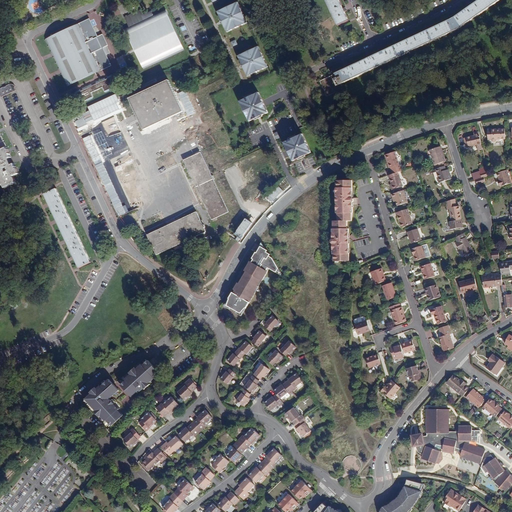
[(327,97),(342,89),(340,84),(458,29),(499,0),(478,0),(452,19),(319,81),(325,93),(324,94),(325,96),(326,96),(327,97)]
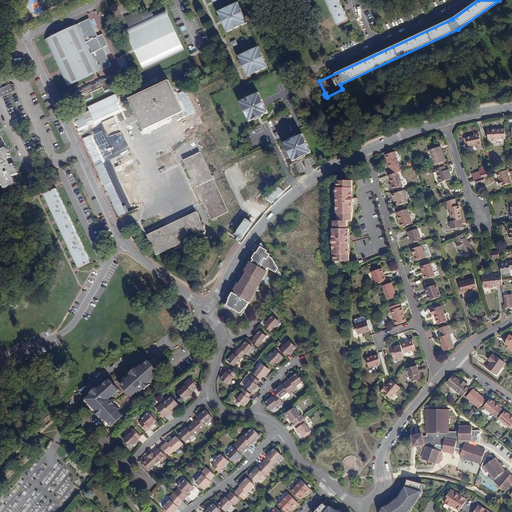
[(326,0),(338,25),(349,20),(338,0),(326,0)]
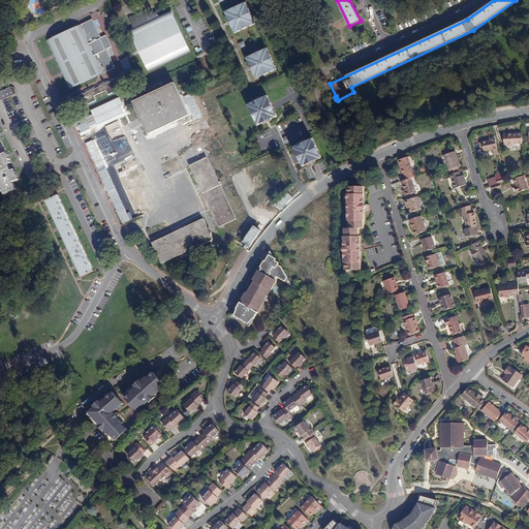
[(246,6),(244,3),(228,10),(229,13),(227,14),(230,21),(231,20),(232,24),(231,24),(235,30),(237,29),(238,31),(254,24),(253,22),(255,21),(248,5),(246,6)]
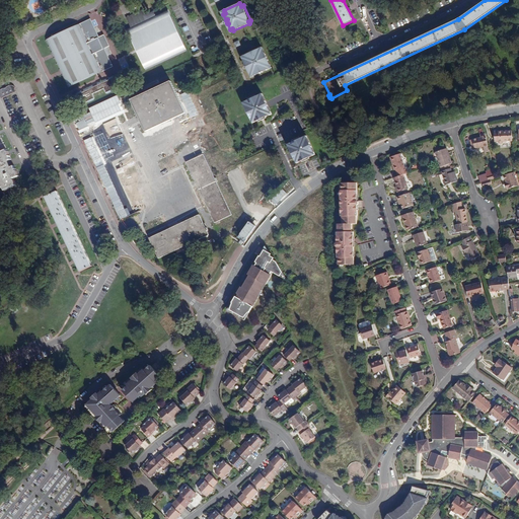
[(153,14),(151,11),(144,14),(142,15),(140,11),(134,13),(135,14),(132,16),(131,15),(126,17),(130,26),(127,28),(146,70),(186,51),(165,9),(153,14)]
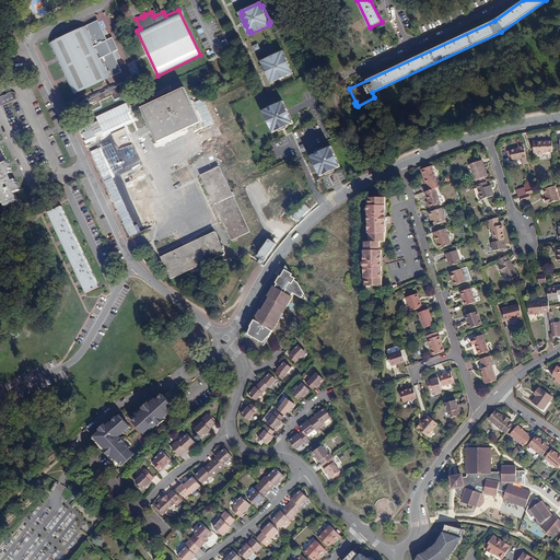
[(111,78),(111,77),(121,72),(113,53),(118,50),(113,37),(107,41),(97,22),(88,26),(86,26),(53,42),(77,94),(111,78)]
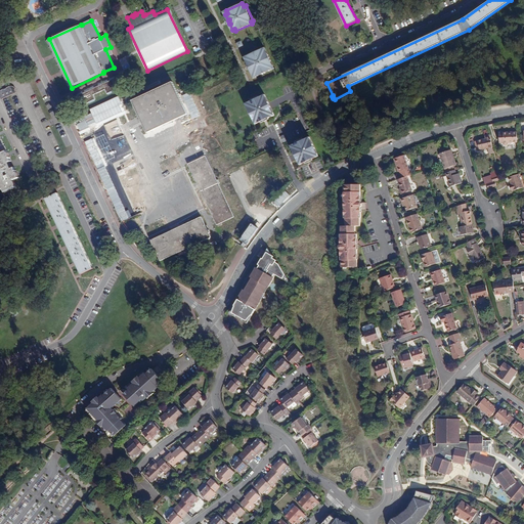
[(264,50),(263,48),(248,55),(249,58),(247,59),(249,64),(251,64),(252,68),(251,69),(254,75),(256,74),(257,76),(273,69),(271,67),(274,64),(267,49),(264,50)]
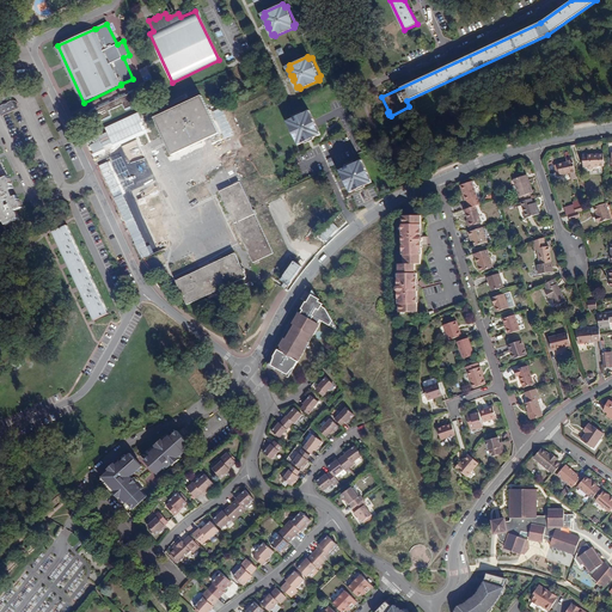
[(129,95),(126,95),(115,99),(115,101),(111,102),(110,102),(99,106),(98,108),(96,108),(87,111),(87,114),(92,115),(96,123),(111,116),(109,110),(122,104),(126,110),(140,103),(136,95),(139,91),(138,89),(129,92),(129,95)]
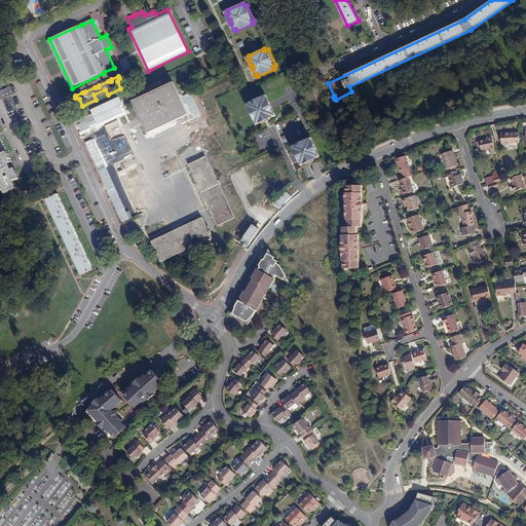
[(133,102),(148,134),(188,114),(174,82),(133,102)]
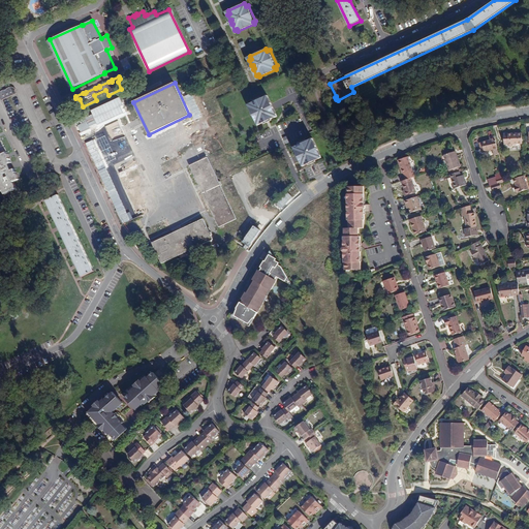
[(0,97),(0,99),(17,93),(14,85),(0,90),(0,97)]
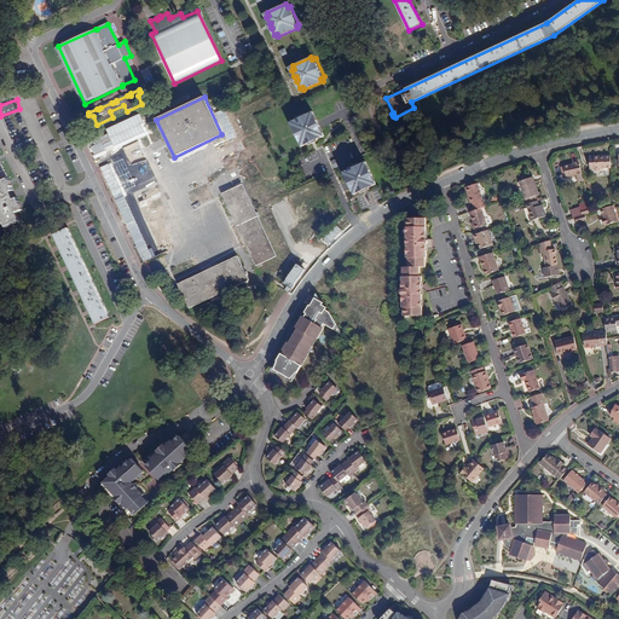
[(311,116),(310,114),(293,122),(294,125),(291,126),(300,144),(302,143),(304,146),(311,143),(310,140),(313,139),(313,142),(320,138),(319,136),(323,134),(313,115),(311,116)]
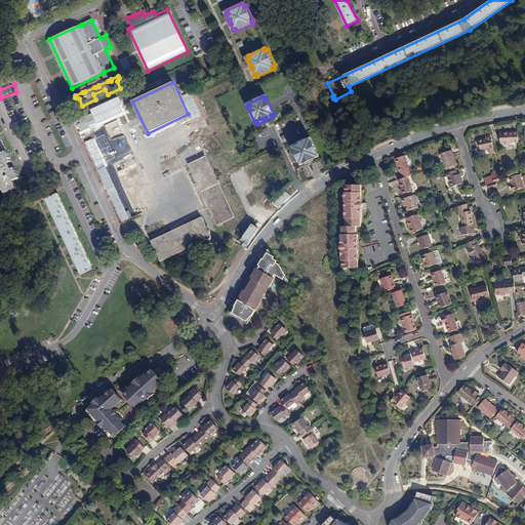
[(99,127),(123,189),(142,182),(118,120),(99,127)]
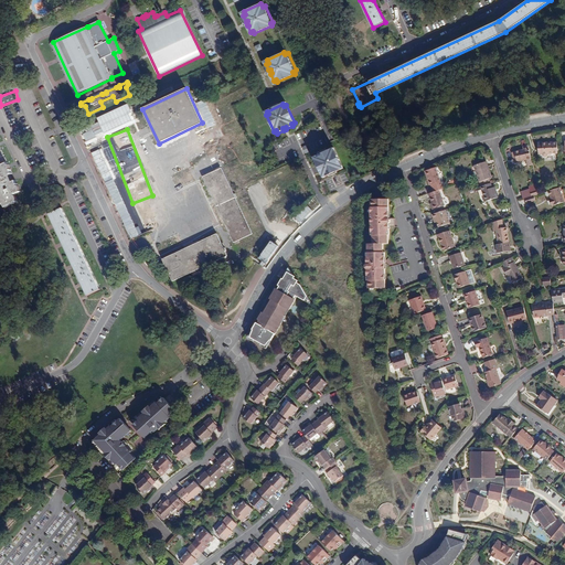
[(547,156),(547,153),(557,153),(557,142),(542,142),(542,155),(543,156),(545,157),(547,156)]
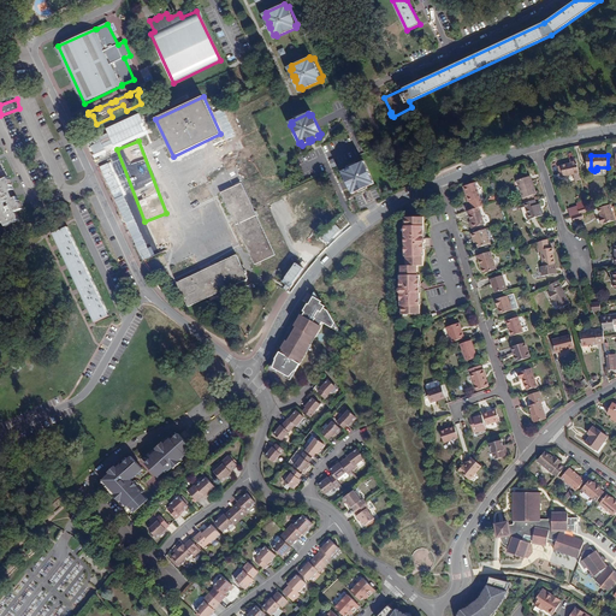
[(17,213),(17,214),(16,212),(22,208),(22,207),(22,206),(21,202),(19,202),(17,197),(15,199),(11,190),(13,189),(11,183),(10,179),(9,179),(7,176),(7,175),(6,172),(5,172),(4,167),(3,164),(1,164),(0,160),(0,159),(0,158),(0,219),(1,223),(5,221),(6,226),(19,220),(18,218),(18,217),(17,213)]
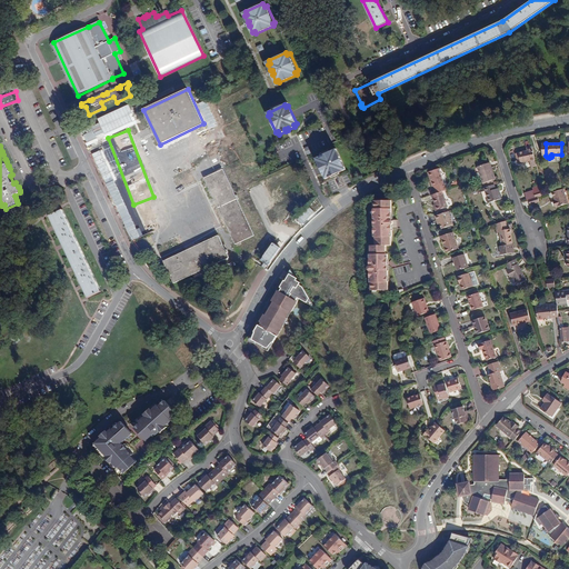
[(520,162),(535,159),(532,147),(526,148),(527,151),(518,152),(519,160),(520,162)]
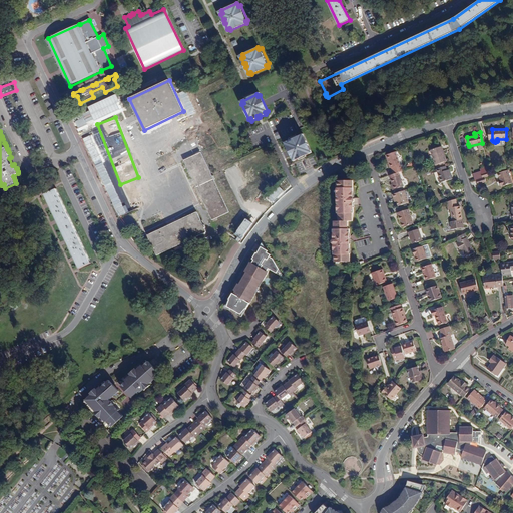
[(310,150),(302,134),(284,142),(291,159),(294,158),(295,160),(300,157),(299,155),(302,154),(303,156),(309,153),(308,151),(310,150)]
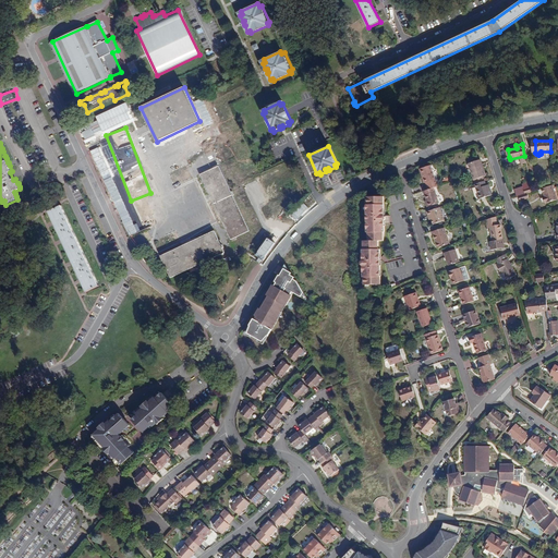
[(473,173),(471,173),(474,184),(484,181),(483,177),(485,176),(481,159),(470,162),(473,173)]
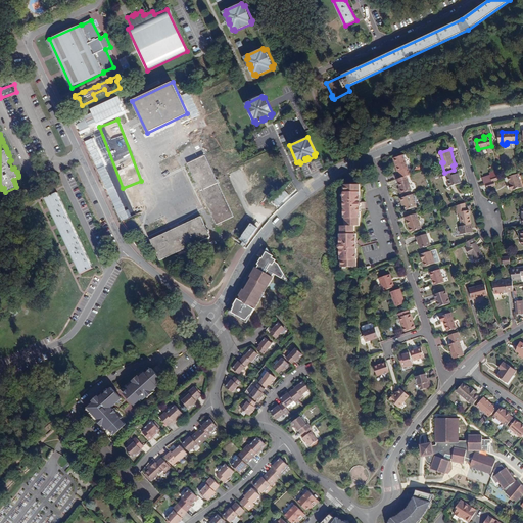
[(205,155),(188,163),(196,183),(214,174),(205,155)]
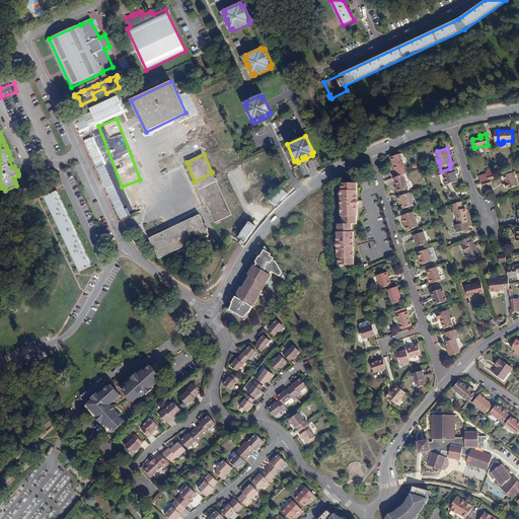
[(397,176),(403,174),(406,173),(399,154),(391,157),(393,165),(392,166),(394,170),(395,170),(397,176)]
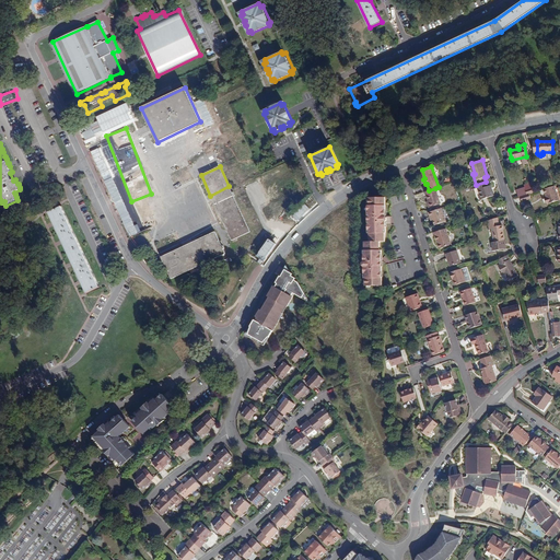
[(488,186),(486,182),(476,185),(479,195),(481,199),(493,196),(490,185),(488,186)]
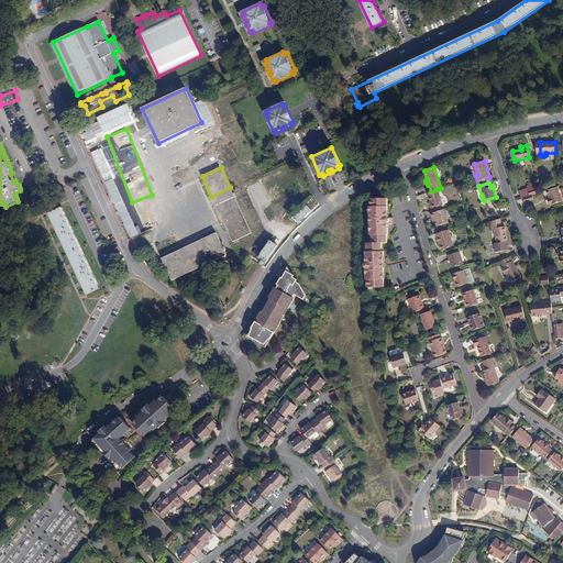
[(213,200),(232,191),(230,187),(211,197),(213,200)]
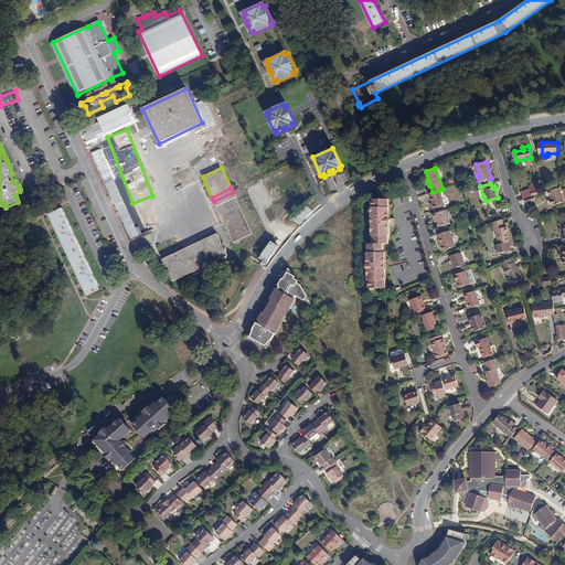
[(552,205),(564,202),(558,188),(547,191),(551,199),(550,199),(552,205)]
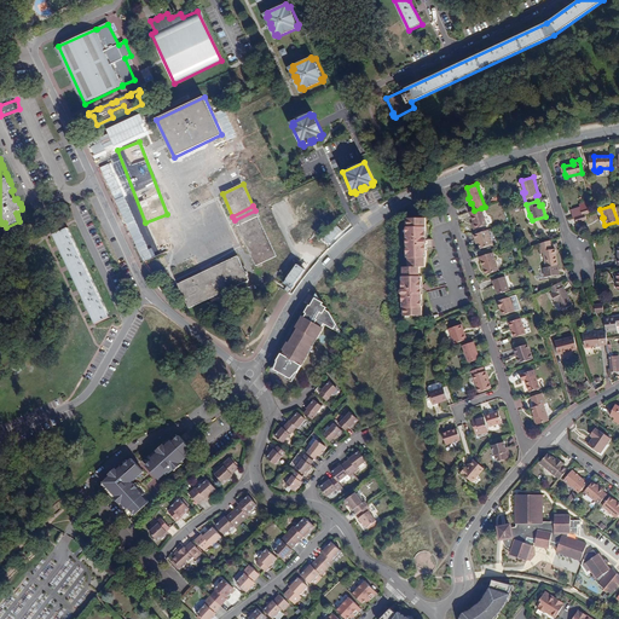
[(474,231),(487,226),(481,208),(474,210),(469,212),(474,225),(472,225),(474,231)]
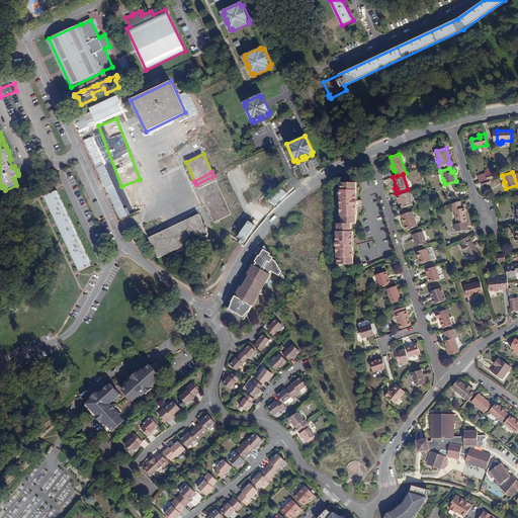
[(217,181),(214,178),(213,176),(196,184),(214,223),(232,214),(217,181)]
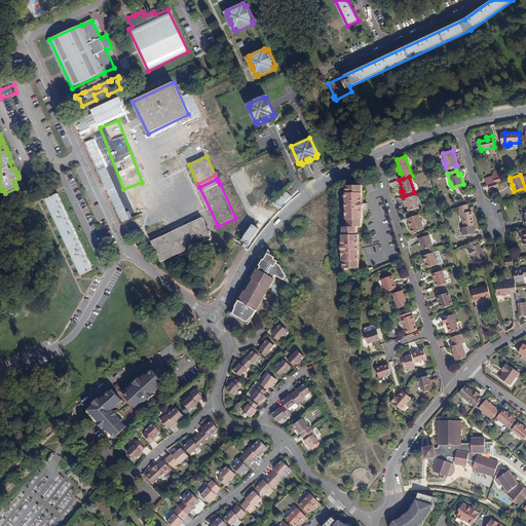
[(342,269),(359,269),(359,247),(357,247),(357,243),(359,242),(358,235),(357,235),(357,227),(362,227),(361,219),(362,219),(362,212),(366,212),(366,203),(362,203),(362,186),(360,186),(360,183),(355,183),(355,186),(346,187),(346,194),(346,219),(348,219),(347,227),(342,227),(342,235),(341,235),(341,243),(339,243),(340,251),(341,251),(341,262),(342,262),(342,269)]
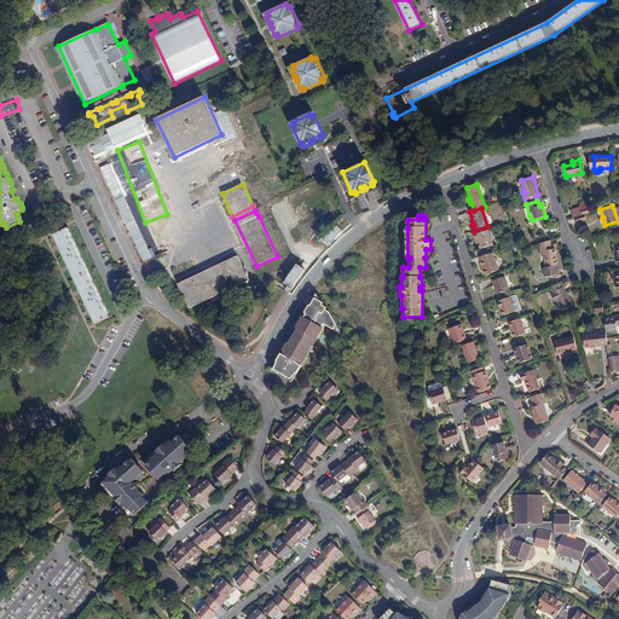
[(55,235),(96,323),(110,317),(69,229),(55,235)]
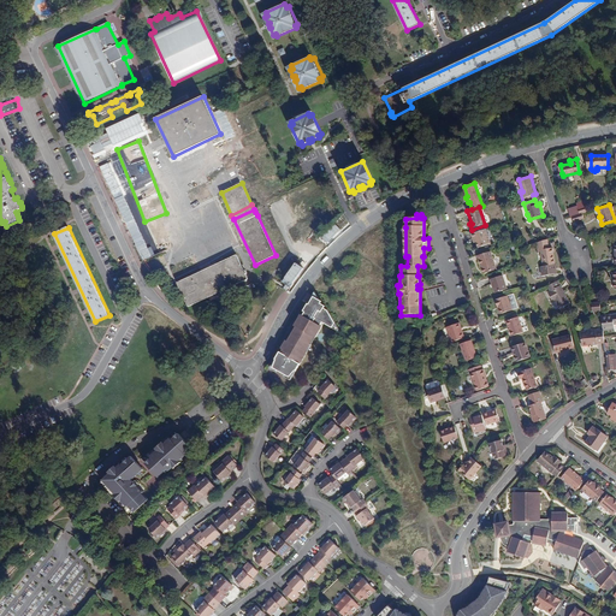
[(475,232),(471,234),(472,240),(474,238),(475,243),(478,248),(490,244),(486,229),(475,232)]
